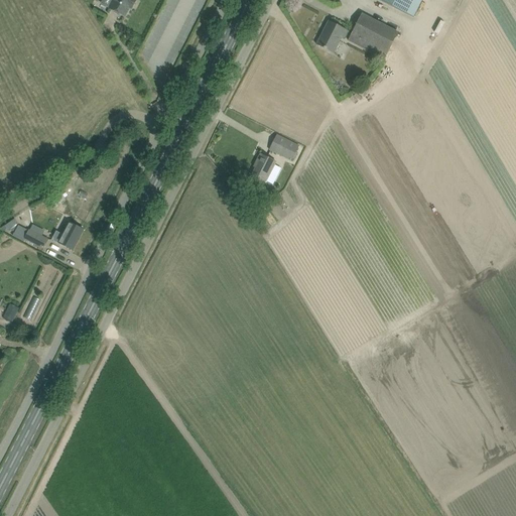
[(113,0),(109,9),(124,17),(129,8),(131,9),(136,0),(113,0)]
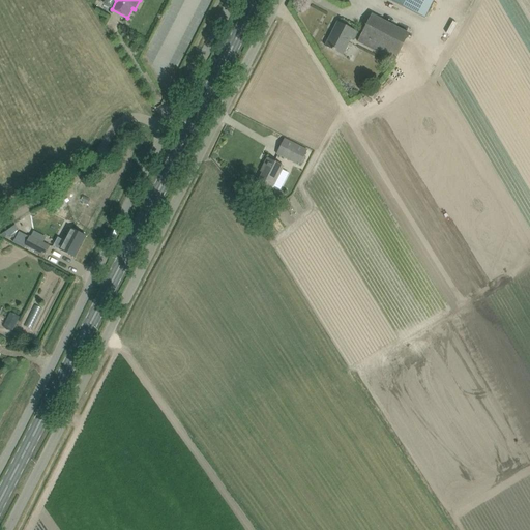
[(388,0),(424,19),(434,0),(388,0)]
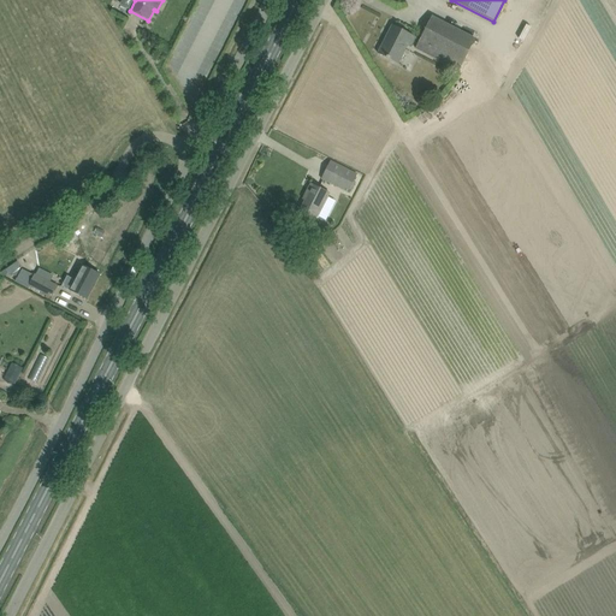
[(458,73),(475,41),(433,19),(416,51),(458,73)]
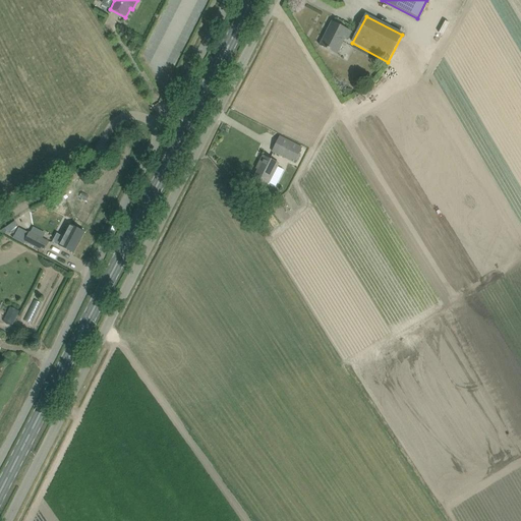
[(352,32),(341,26),(332,21),(320,46),(337,54),(344,39),(348,41),(352,32)]
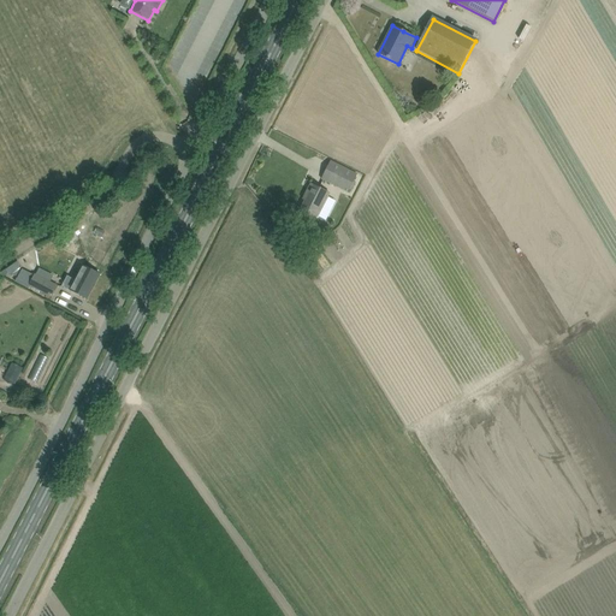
[(466,87),(452,94),(458,104),(472,96),(466,87)]
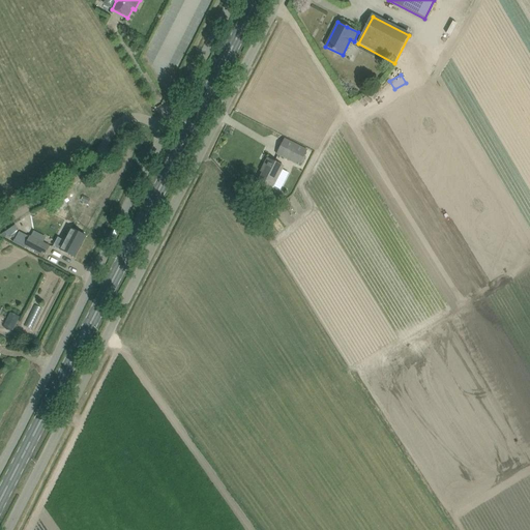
[(306,150),(294,144),(285,139),(276,154),(286,159),(299,166),(306,150)]
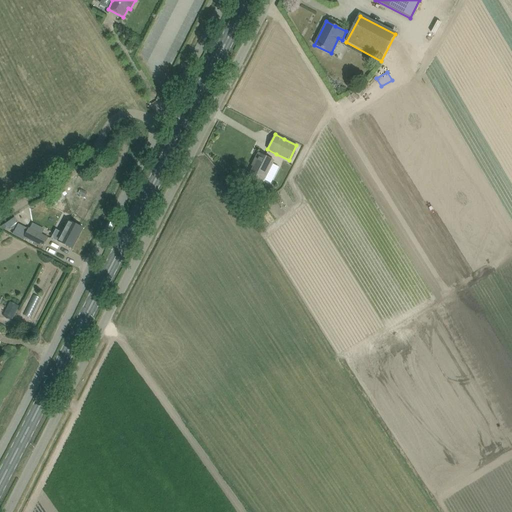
[(273,161),(267,158),(258,153),(254,162),(256,163),(250,174),(259,179),(262,180),(273,161)]
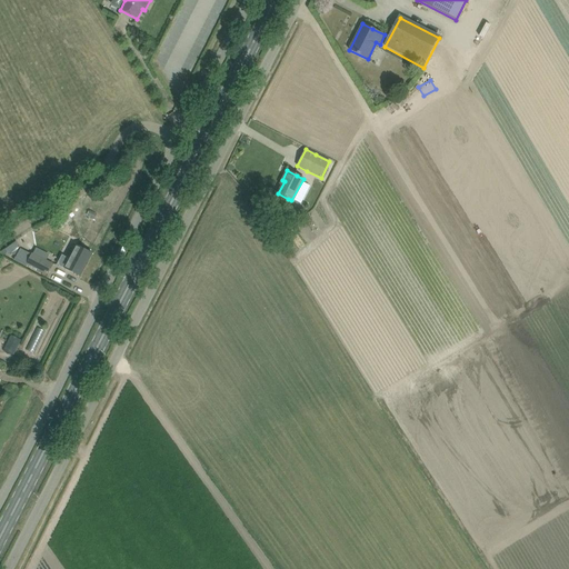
[(61,228),(72,220),(67,212),(56,219),(61,228)]
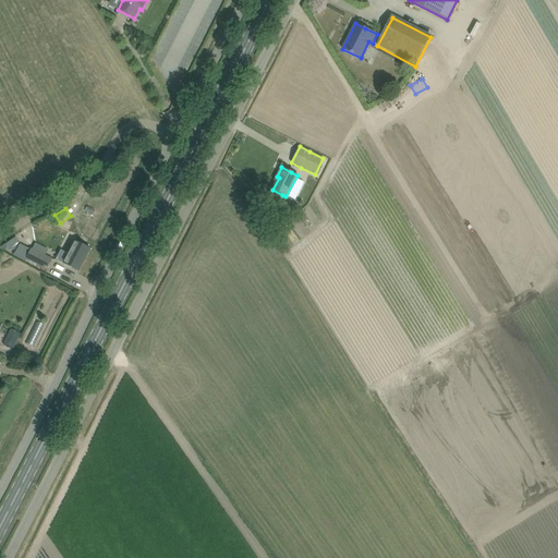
[(61,252),(57,259),(79,271),(91,249),(75,241),(68,255),(61,252)]
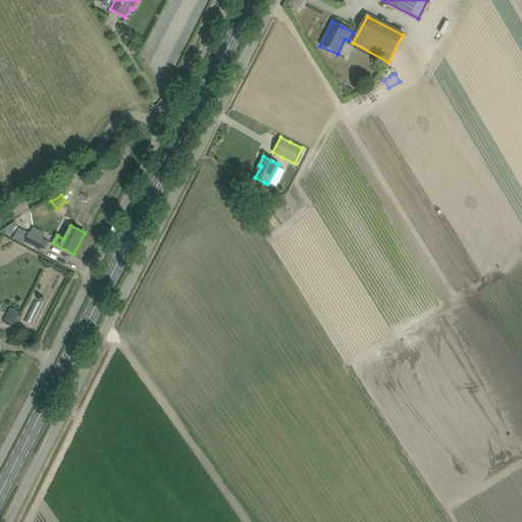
[(25,242),(43,252),(48,243),(30,233),(25,242)]
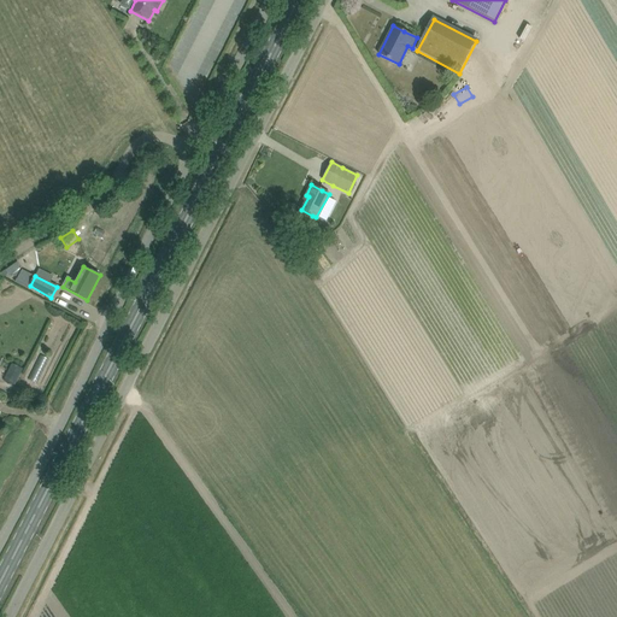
[(16,385),(25,364),(16,359),(6,380),(16,385)]
